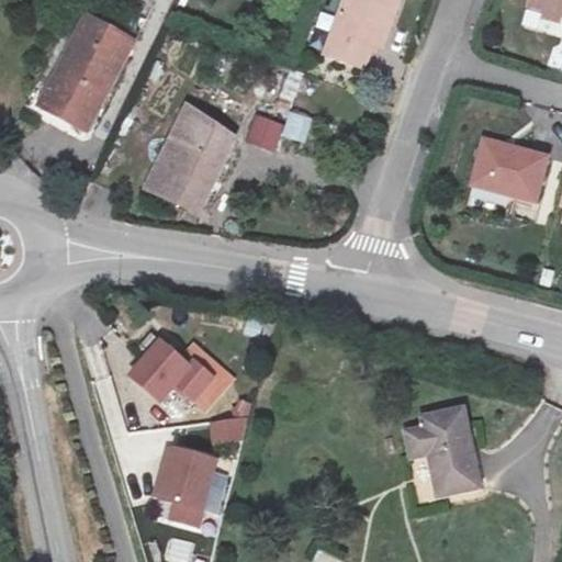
[(395,13),(366,0),(349,0),(318,71),(356,87),(368,60),(374,64),(395,13)]
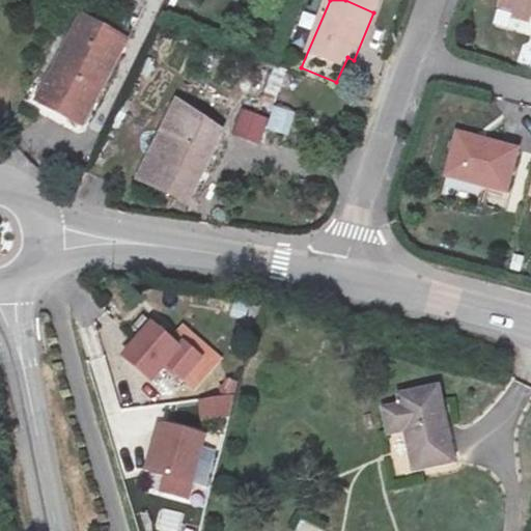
[(530,34),(530,0),(498,0),(492,24),(530,34)]
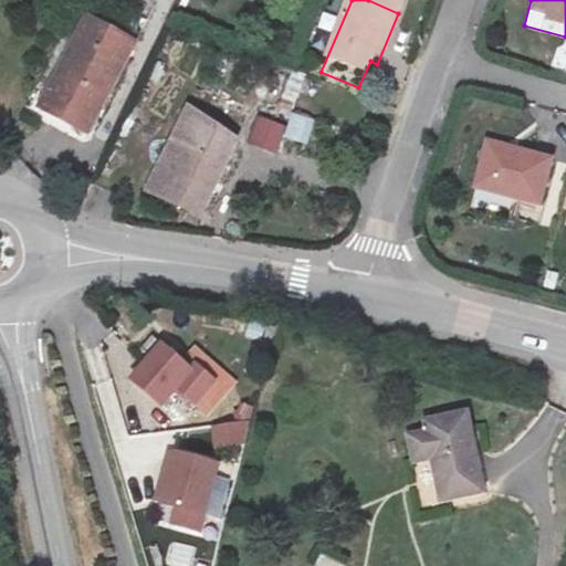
[(80,153),(122,58),(67,35),(27,130),(80,153)]
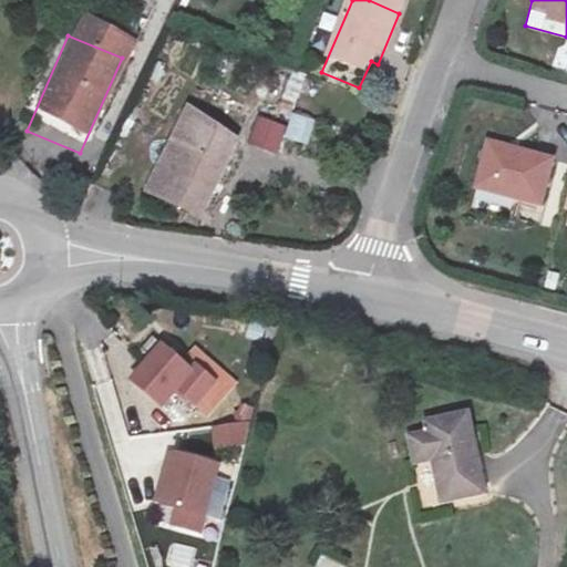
[(186,94),(135,208),(177,225),(172,239),(187,247),(225,150),(269,167),(287,127),(268,121),(229,107),(226,116),(186,94)]
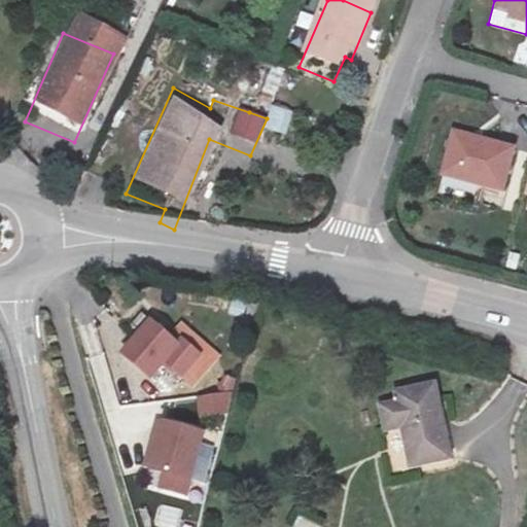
[(272,106),(264,130),(284,136),(292,113),(272,106)]
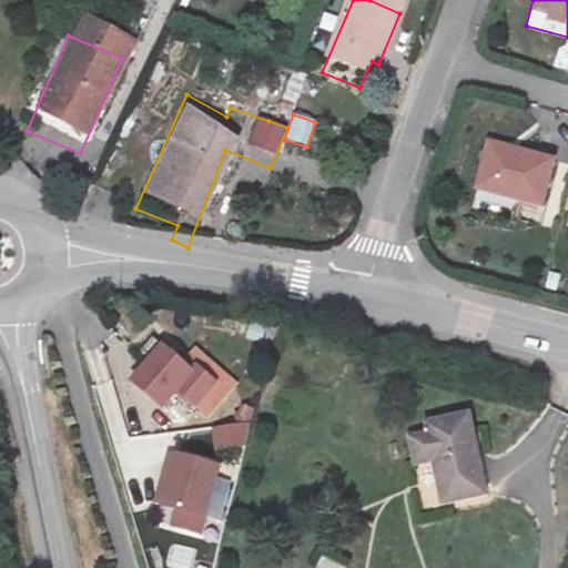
[(540,181),(474,162),(462,205),(528,223),(540,181)]
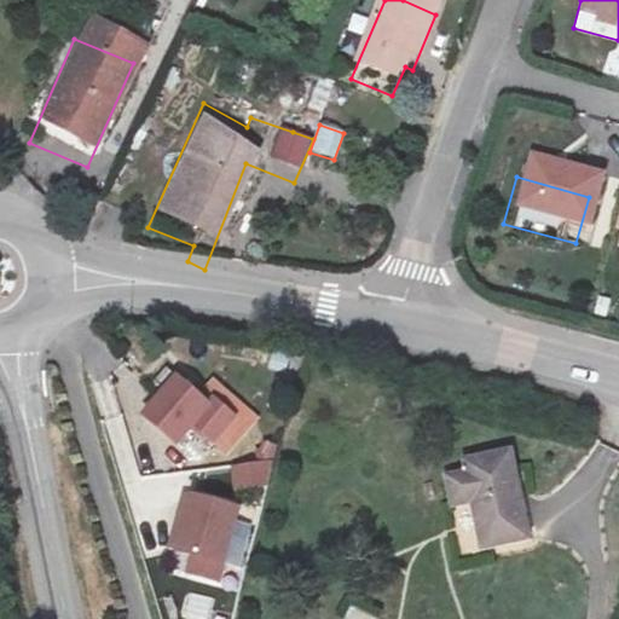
[(217,412),(194,381),(150,411),(173,444),(217,412)]
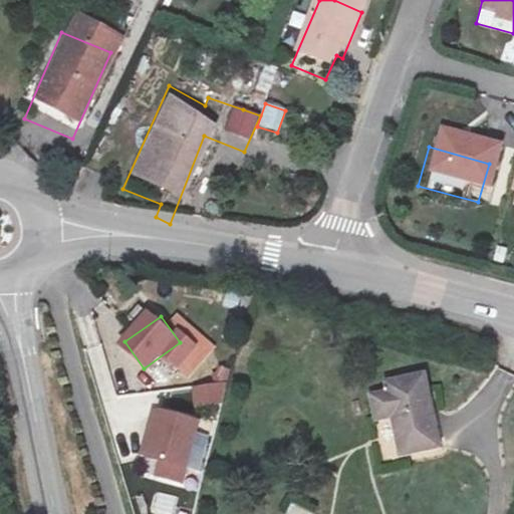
[(441,451),(425,376),(367,389),(374,427),(392,423),(400,459),(441,451)]
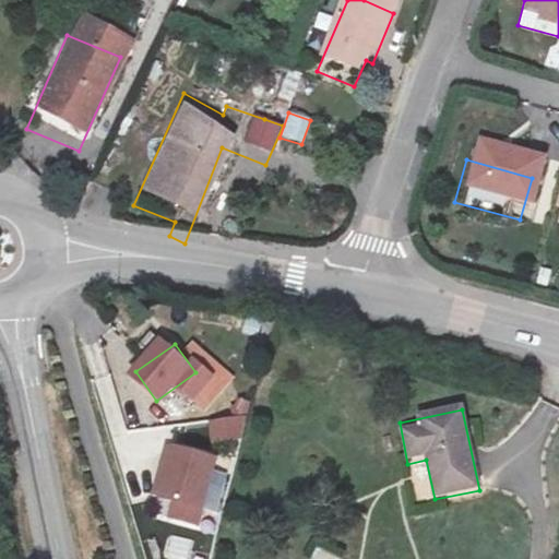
[(244,442),(242,418),(207,420),(209,444),(244,442)]
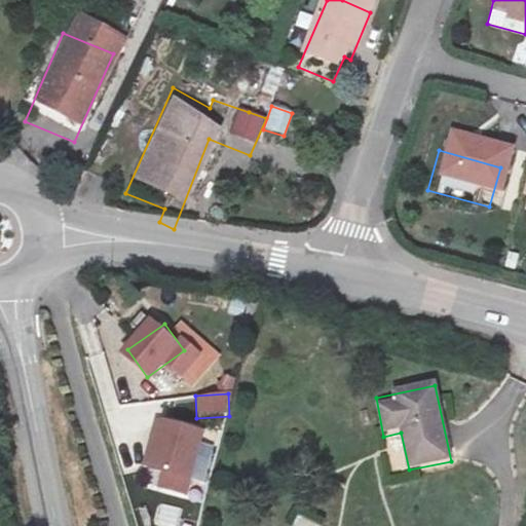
[(162,426),(158,442),(165,444),(157,474),(189,483),(201,437),(162,426)]
